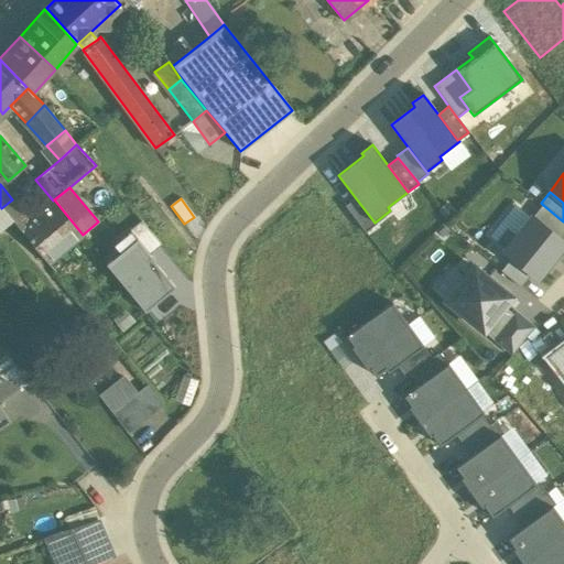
[(375,223),(356,198),(345,206),(365,232),(376,224),(375,223)]
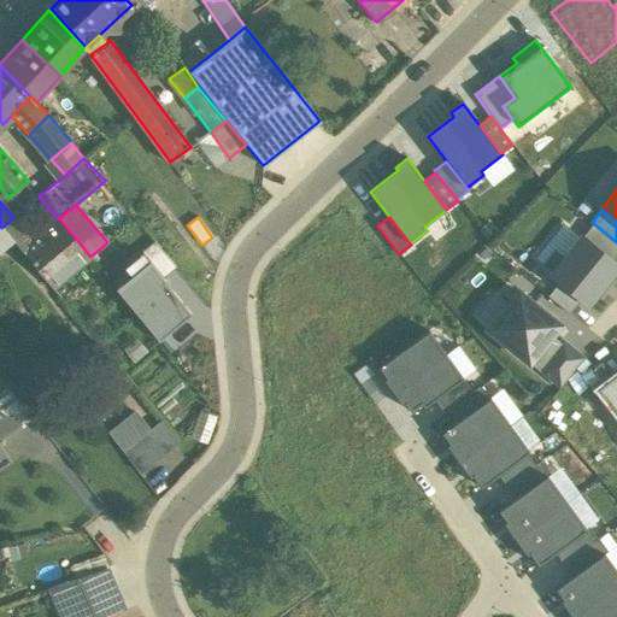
[(58,219),(19,248),(53,288),(90,257),(59,218),(58,219)]
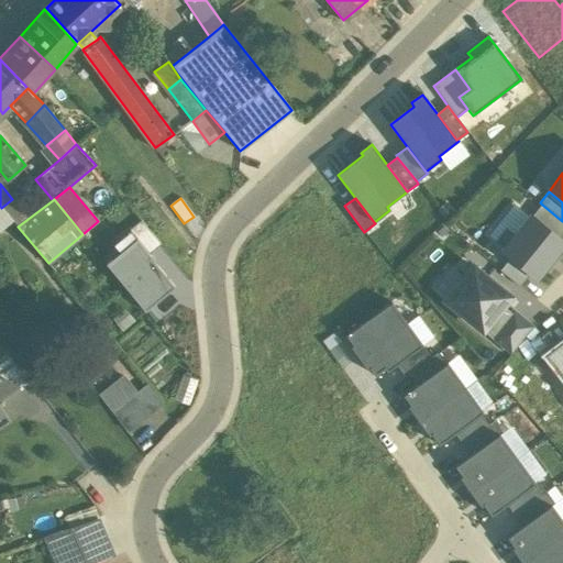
[(352,242),(364,232),(344,206),(340,201),(329,210),(352,242)]
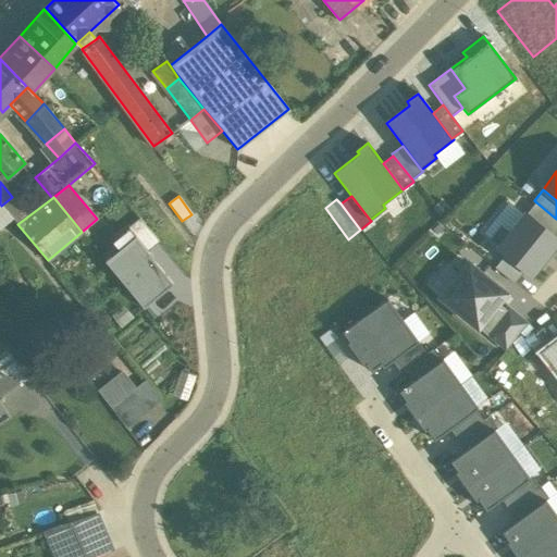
[(556,219),(536,202),(527,214),(553,236),(556,231),(556,219)]
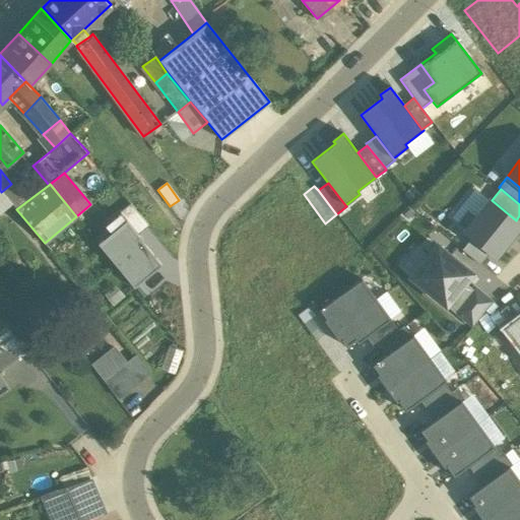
[(463,232),(497,258),(519,229),(519,222),(516,220),(492,200),(490,198),(474,217),(466,211),(456,222),(465,230),(463,232)]
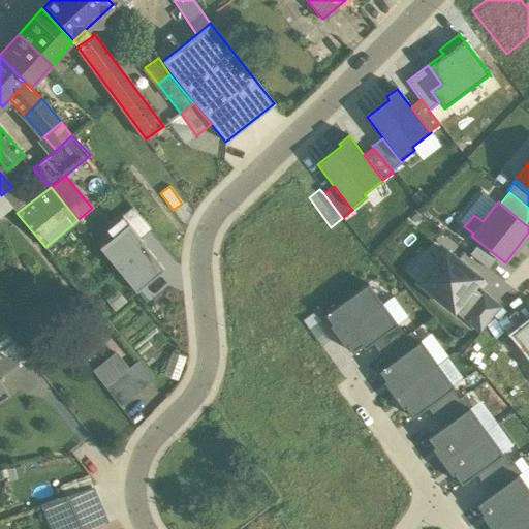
[(128,225),(139,239),(151,229),(132,208),(121,217),(128,225)]
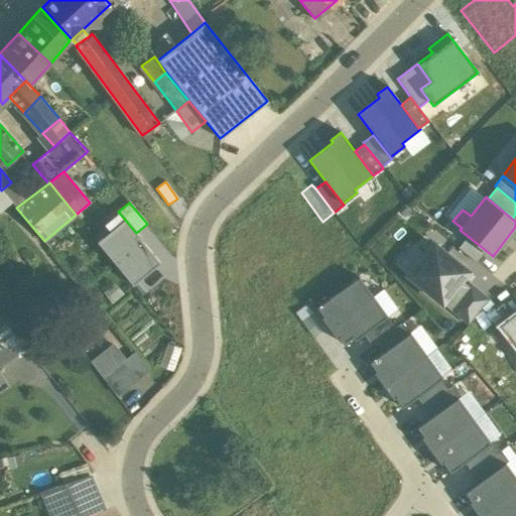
[(97,243),(134,285),(160,263),(138,237),(139,236),(136,233),(125,220),(97,243)]
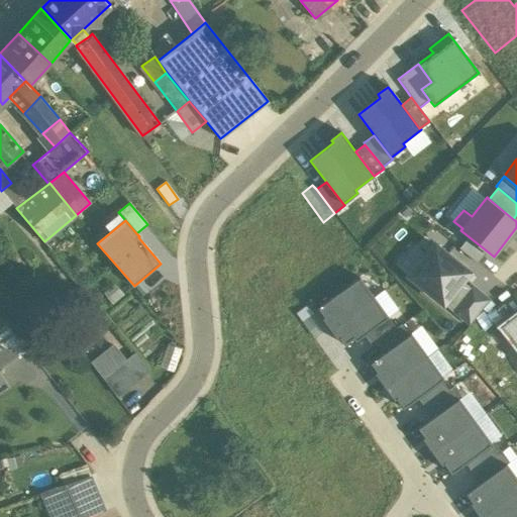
[(408,277),(442,305),(461,282),(469,273),(433,244),(408,277)]
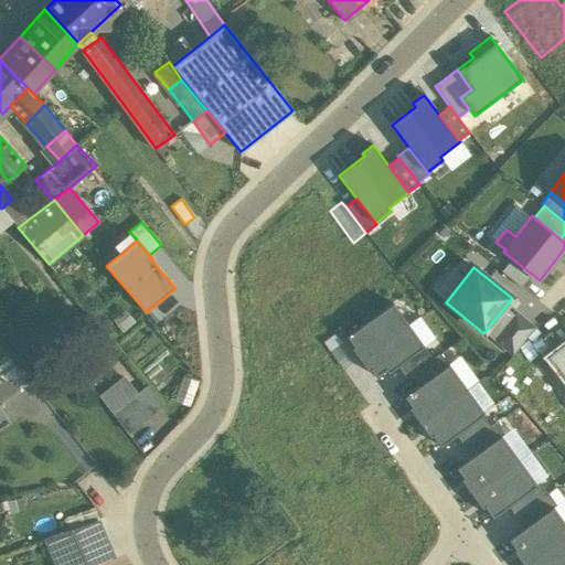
[(352,349),(360,360),(409,326),(393,304),(347,337),(354,348),(352,349)]
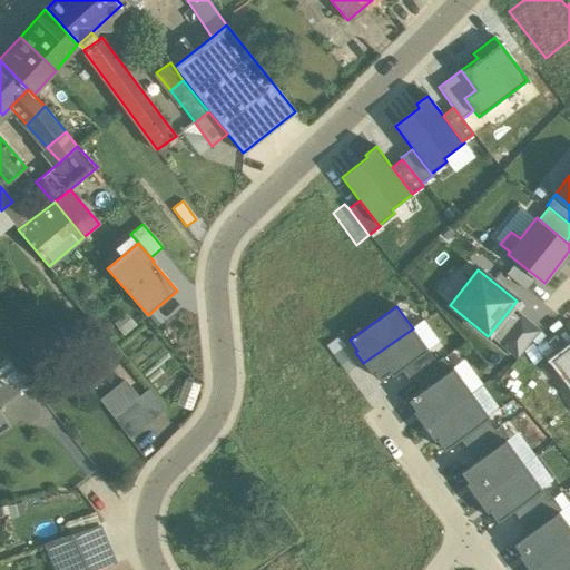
[(509,311),(488,336),(497,342),(517,317),(509,311)]
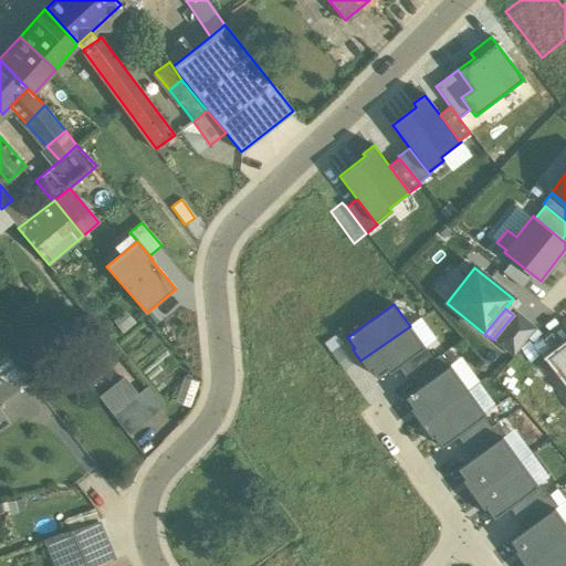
[(513,315),(493,339),(514,357),(536,329),(515,312),(513,315)]
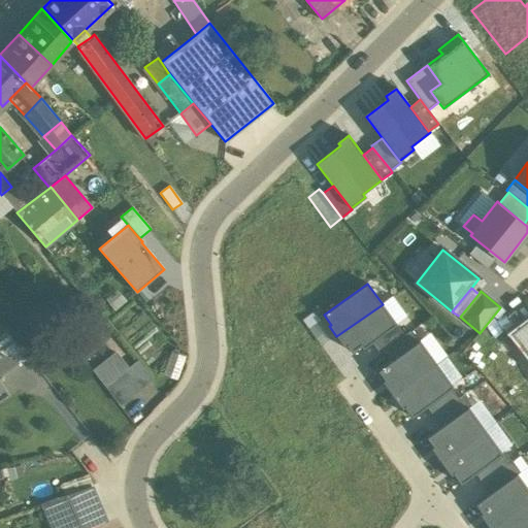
[(396,324),(383,304),(336,336),(344,348),(347,347),(352,353),(360,347),(362,350),(371,342),(396,324)]
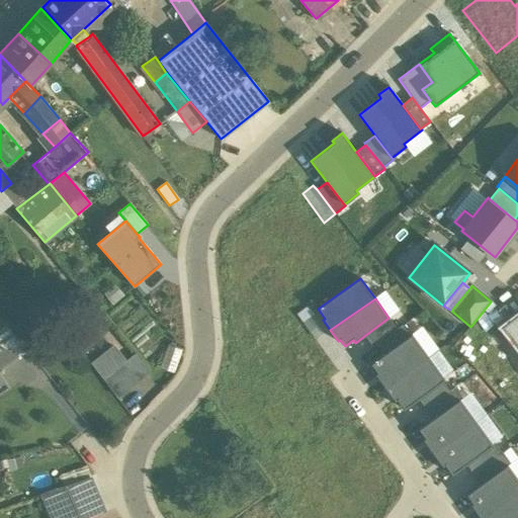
[(517,347),(517,314),(501,327),(516,348),(517,347)]
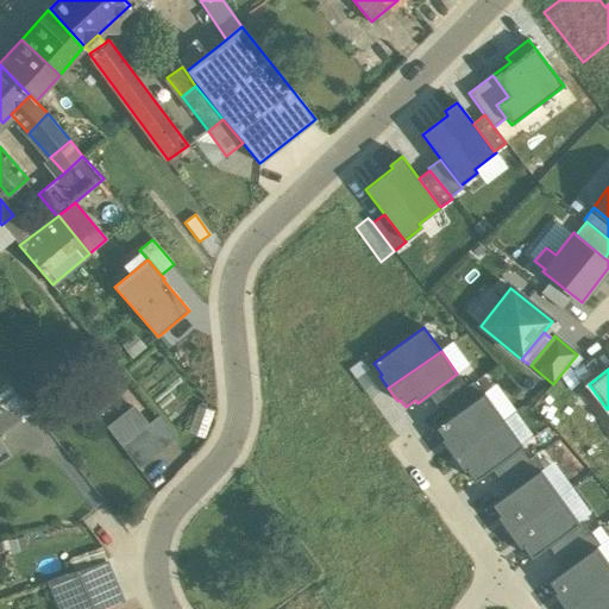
[(457,374),(428,395),(439,408),(445,405),(468,388),(457,374)]
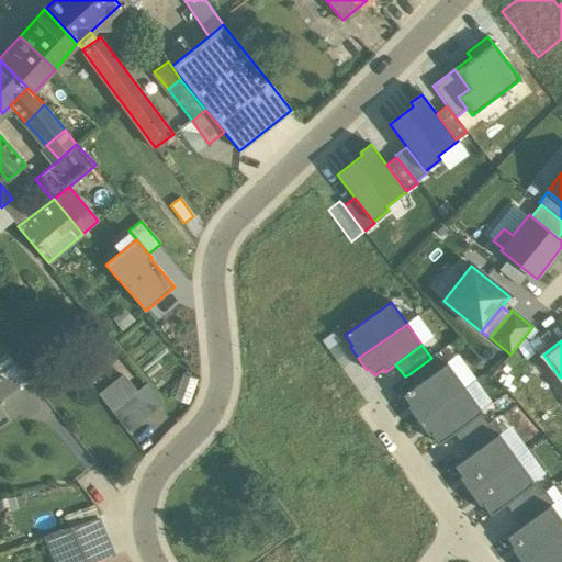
[(431,358),(411,373),(418,383),(445,364),(437,353),(431,358)]
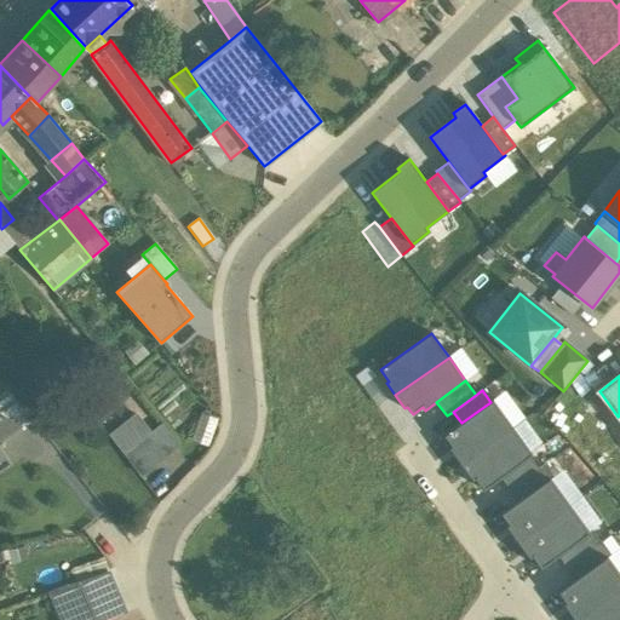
[(451,449),(461,465),(512,428),(493,401),(491,402),(461,423),(445,436),(453,448),(451,449)]
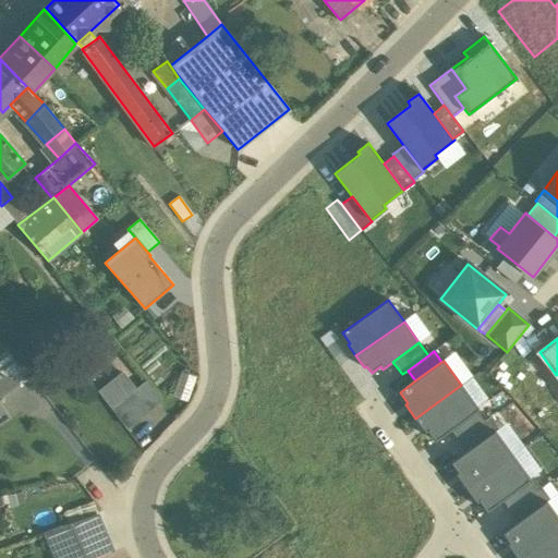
[(0,374),(0,396),(20,384),(1,373),(0,374)]
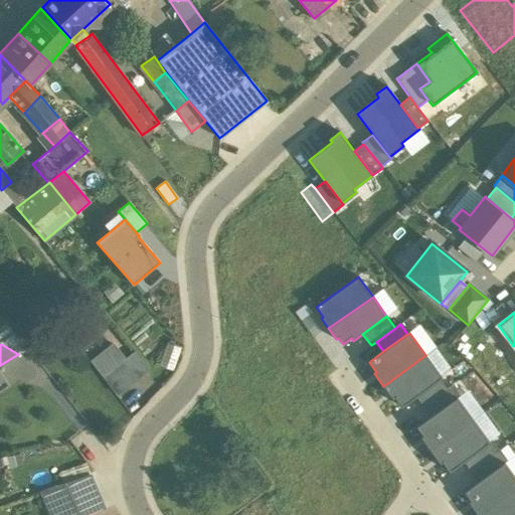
[(113,344),(92,361),(104,377),(126,360),(125,358),(113,344)]
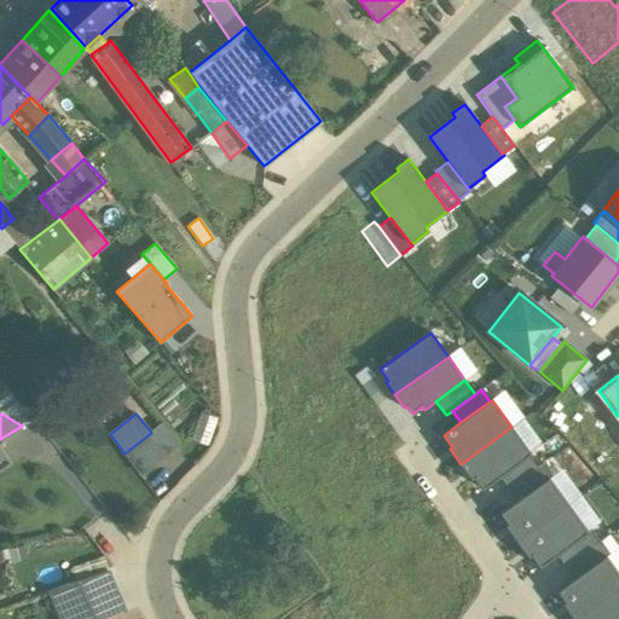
[(151,433),(125,453),(142,476),(180,445),(162,422),(150,431),(151,433)]
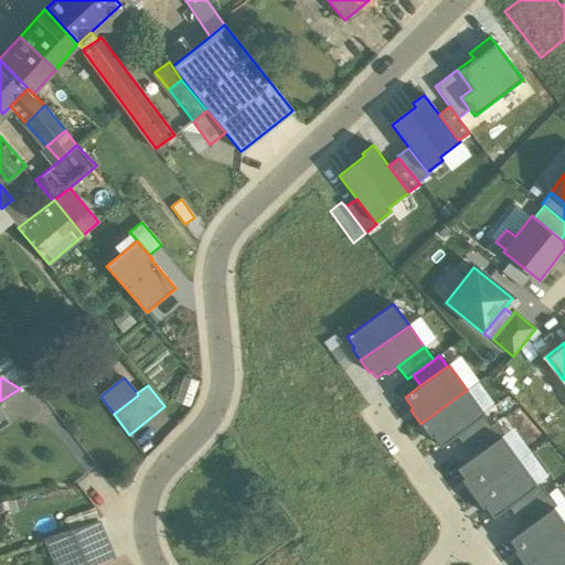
[(484,414),(467,390),(420,424),(430,437),(433,436),(440,447),(456,436),(482,416),(484,414)]
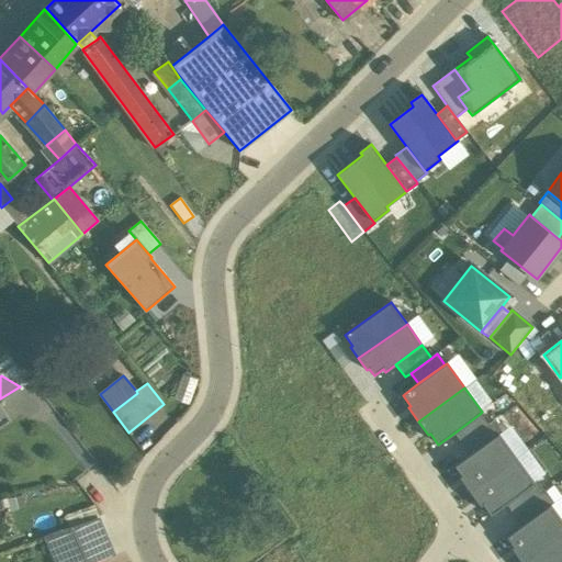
[(480,414),(453,434),(461,444),(487,425),(480,414)]
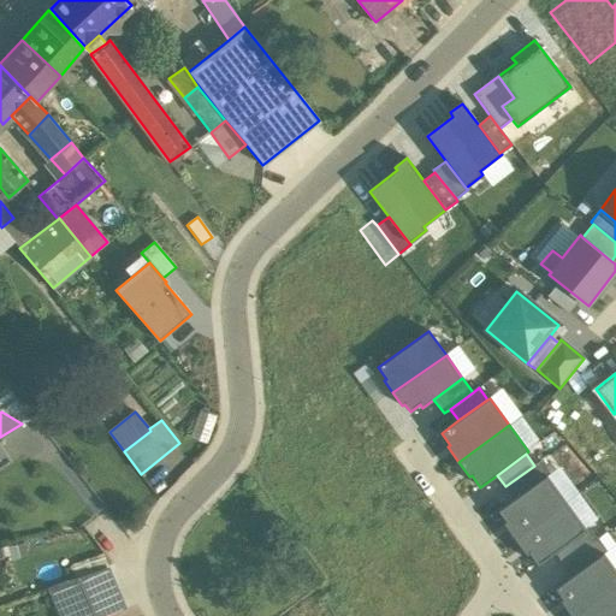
[(534,466),(505,486),(515,499),(546,477),(550,473),(540,461),(534,466)]
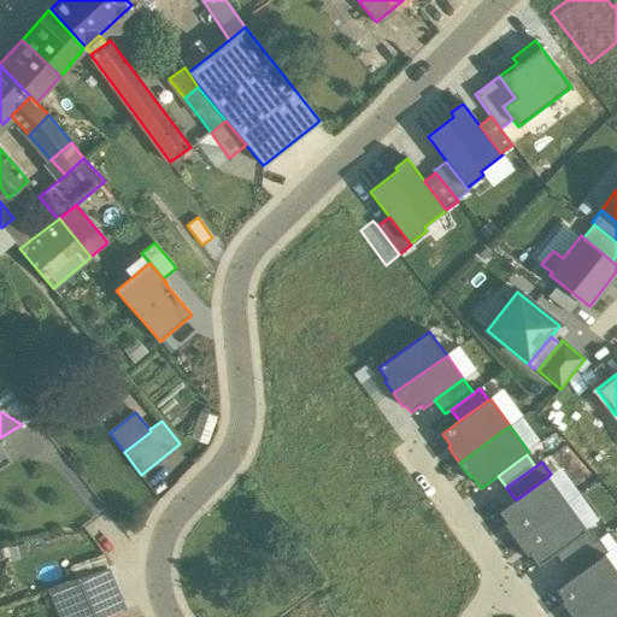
[(566,504),(547,477),(516,500),(499,512),(506,523),(505,526),(516,540),(566,504)]
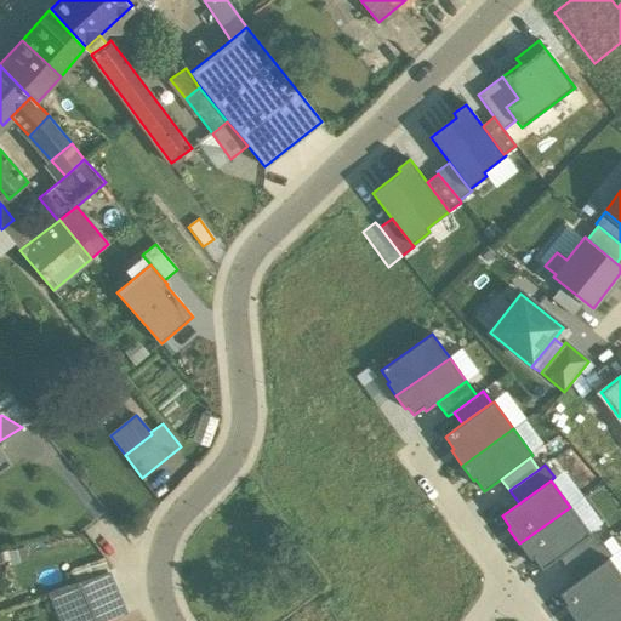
[(590,534),(570,507),(519,543),(530,559),(533,558),(541,570),(558,558),(590,534)]
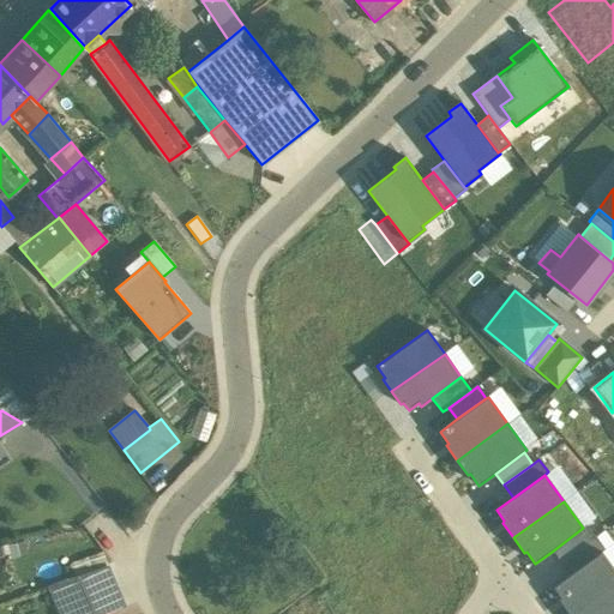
[(583,528),(552,552),(560,563),(595,537),(587,525),(583,528)]
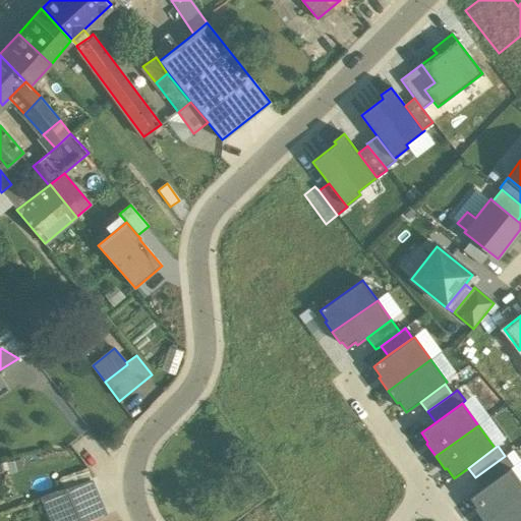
[(505,456),(475,477),(482,487),(510,468),(512,466),(505,456)]
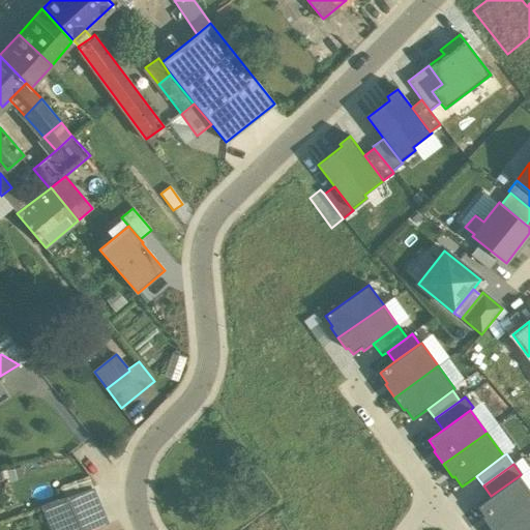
[(490,529),(493,529),(529,502),(529,491),(519,476),(491,496),(476,506),(483,517),(481,519),(490,529)]
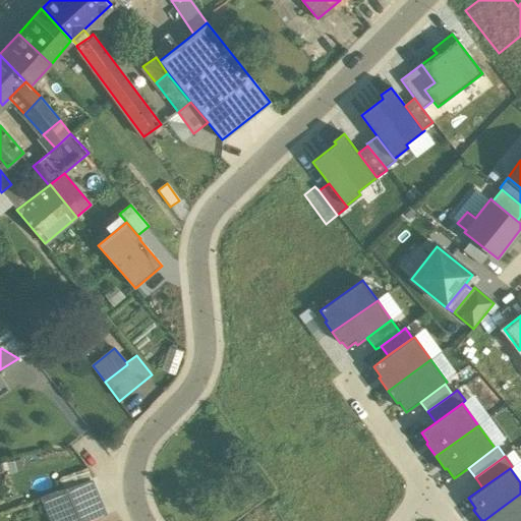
[(91,479),(42,497),(50,520),(90,520),(104,515),(91,479)]
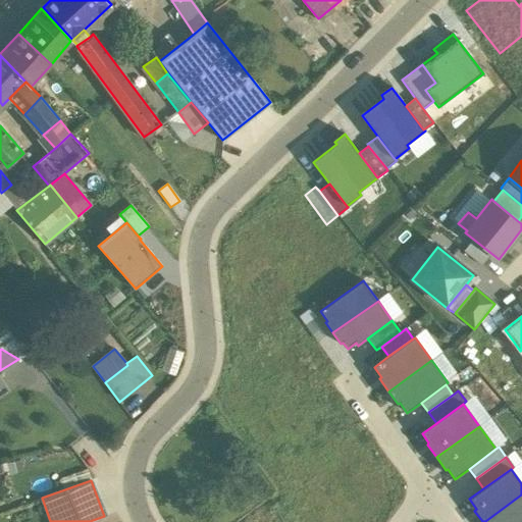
[(521,521),(521,494),(485,521),(521,521)]
